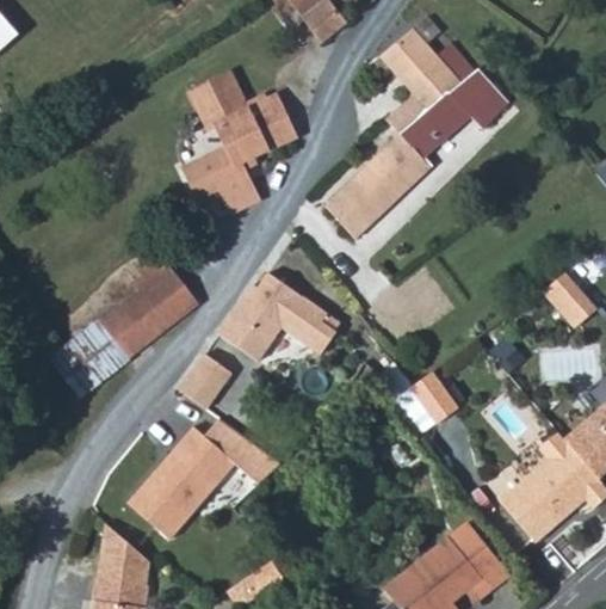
[(290,0),(322,42),(348,20),(332,0),(290,0)]
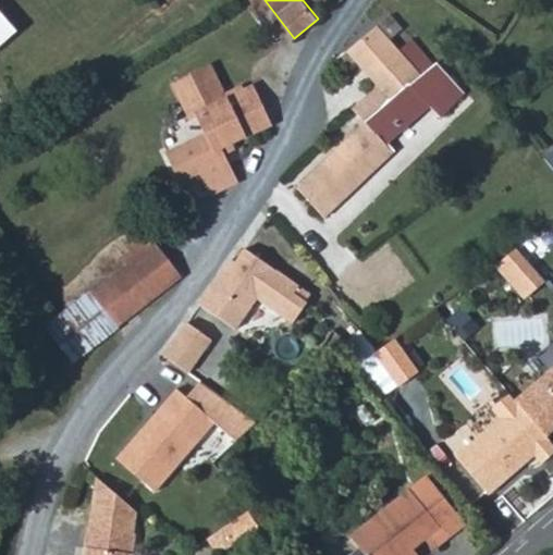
[(0,5),(0,10),(16,29),(0,44),(0,47),(21,29),(0,5)]
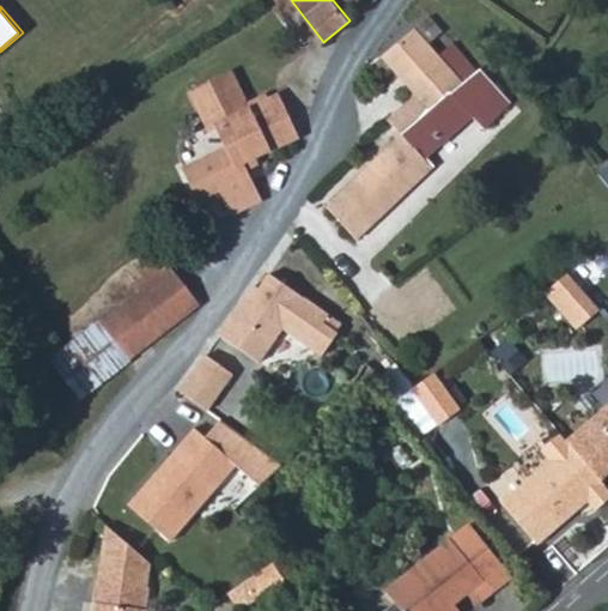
[(0,48),(18,32),(0,11),(0,48)]
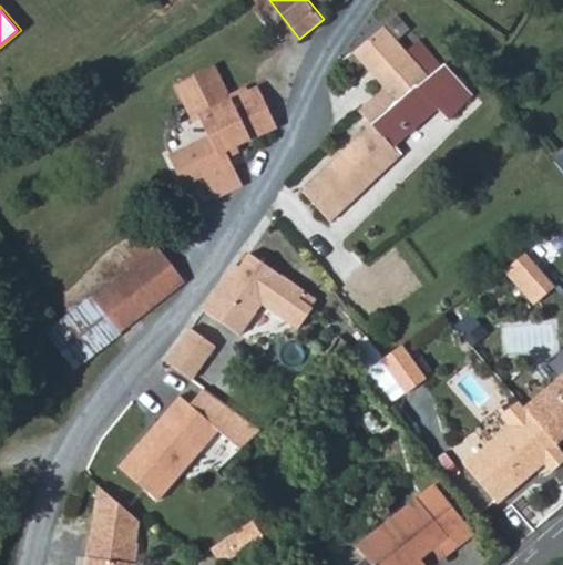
[(360,44),(345,59),(355,68),(365,61),(386,88),(398,100),(441,64),(419,38),(406,49),(385,24),(375,32),(360,44)]
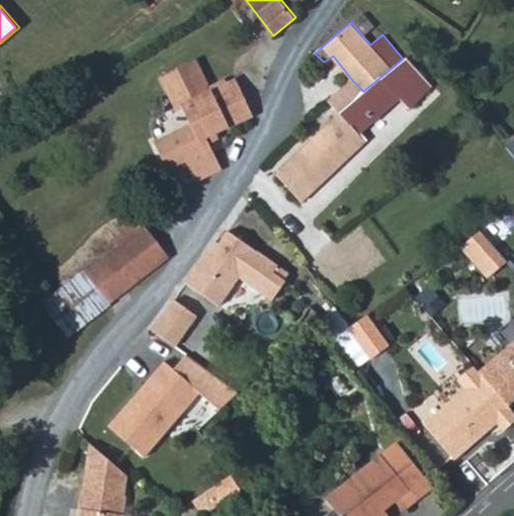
[(363,91),(352,80),(340,91),(351,103),(325,126),(315,137),(276,171),(301,198),(383,122),(377,115),(398,96),(404,103),(425,82),(403,59),(363,91)]
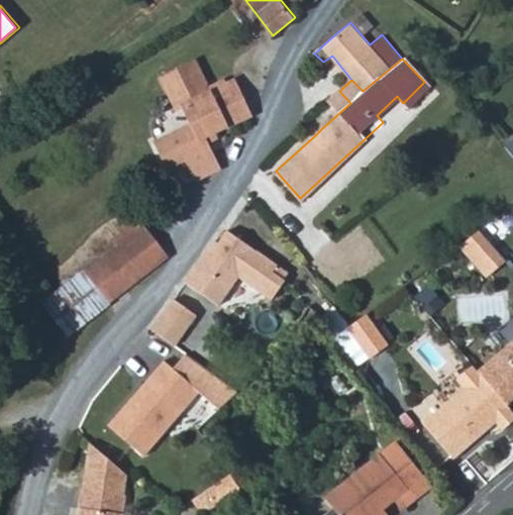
[(183,104),(225,83),(223,79),(207,86),(194,60),(162,77),(177,106),(183,104)]
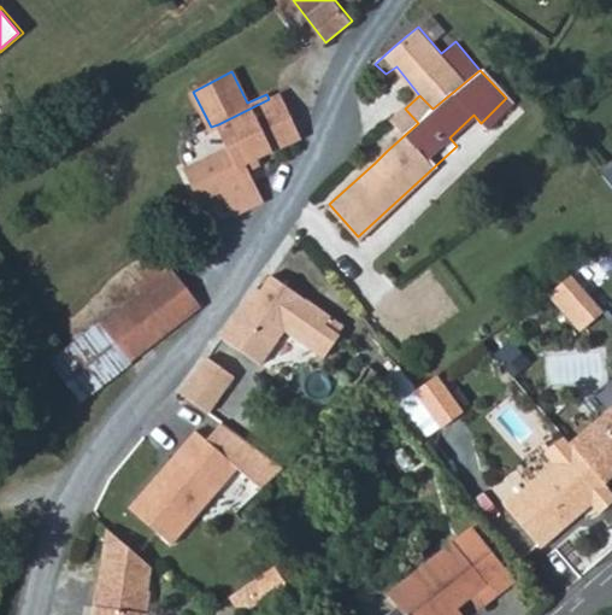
[(236,210),(262,198),(245,164),(300,135),(278,94),(269,99),(218,124),(219,124),(229,145),(188,168),(202,198),(224,186),(236,210)]
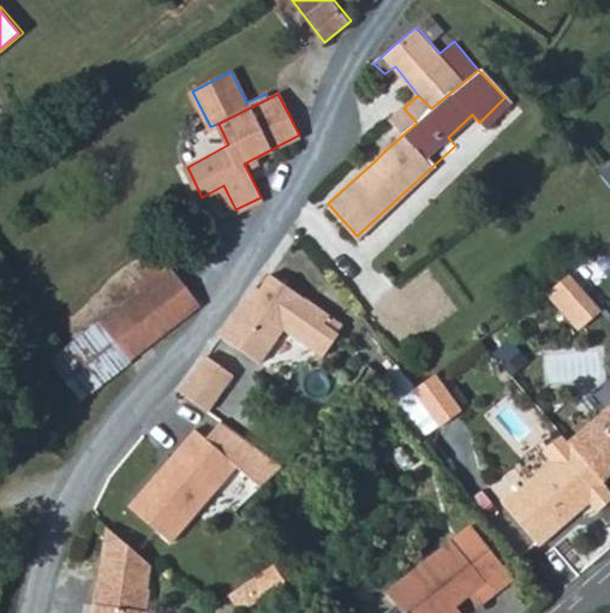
[(374,162),(386,150),(380,143),(365,154),(374,162)]
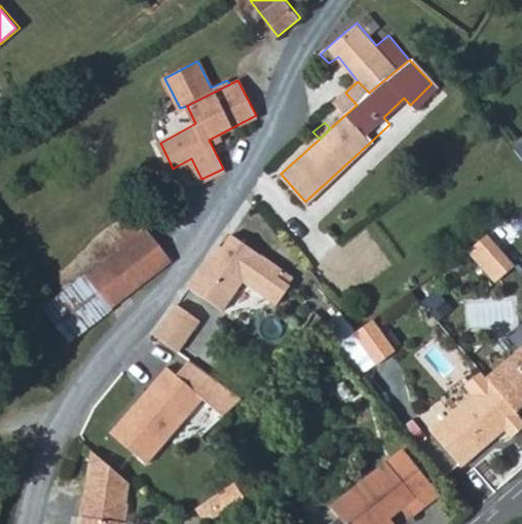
[(147,228),(122,247),(147,279),(173,260),(147,228)]
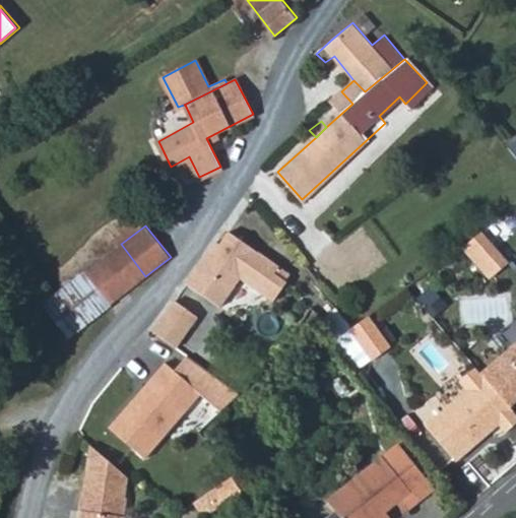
[(204,253),(183,284),(217,306),(238,277),(270,302),(284,282),(272,273),(277,266),(227,232),(208,256),(204,253)]
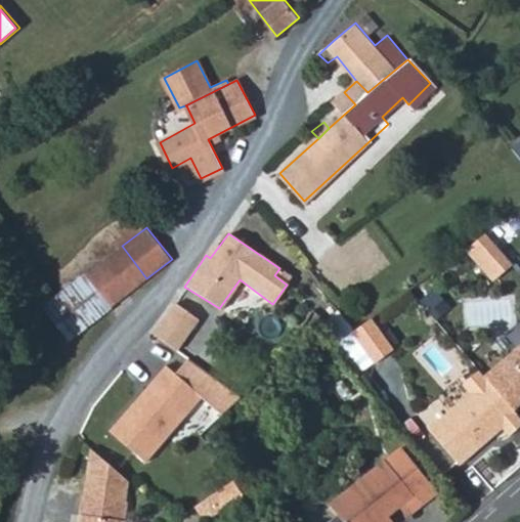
[(486,233),(469,245),(497,276),(513,263),(486,233)]
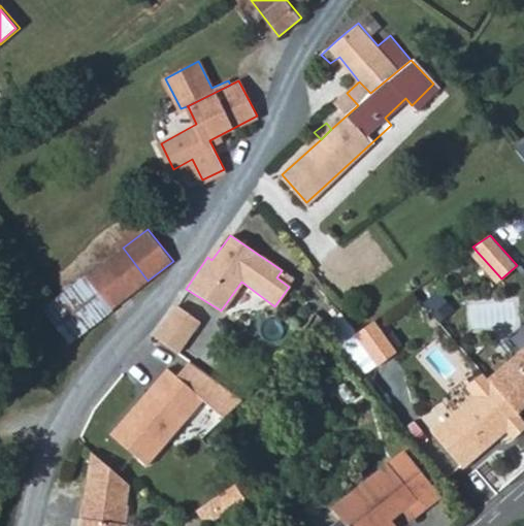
[(130,294),(148,281),(123,248),(103,262),(130,294)]
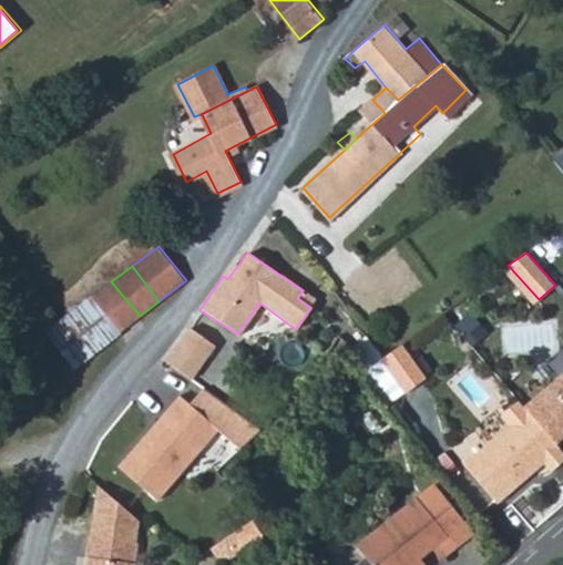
[(140,316),(111,281),(106,285),(89,298),(115,335),(140,316)]
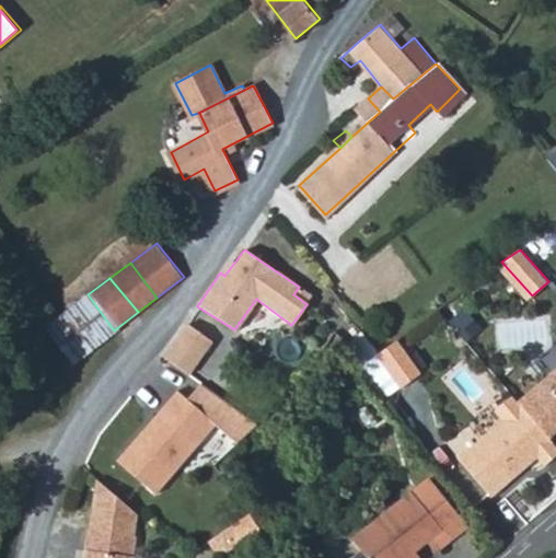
[(114,330),(88,294),(46,327),(73,362),(114,330)]
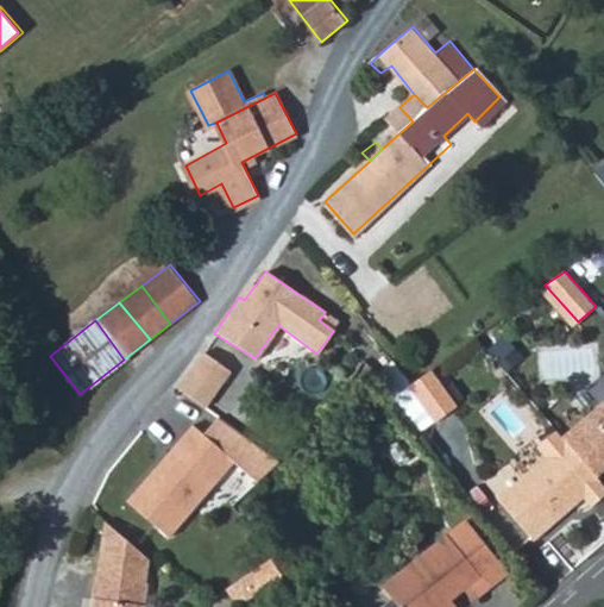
[(509,336),(492,348),(510,368),(527,355),(509,336)]
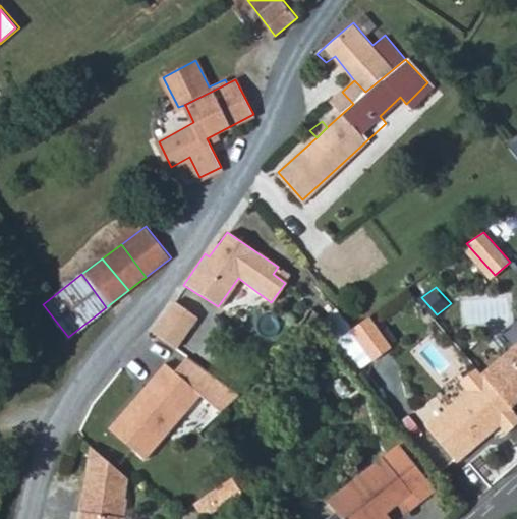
[(172,301),(151,334),(174,349),(195,316),(172,301)]
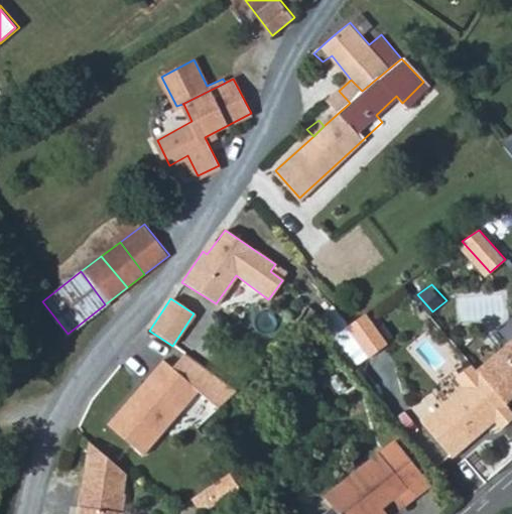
[(371,310),(353,324),(374,355),(393,342),(371,310)]
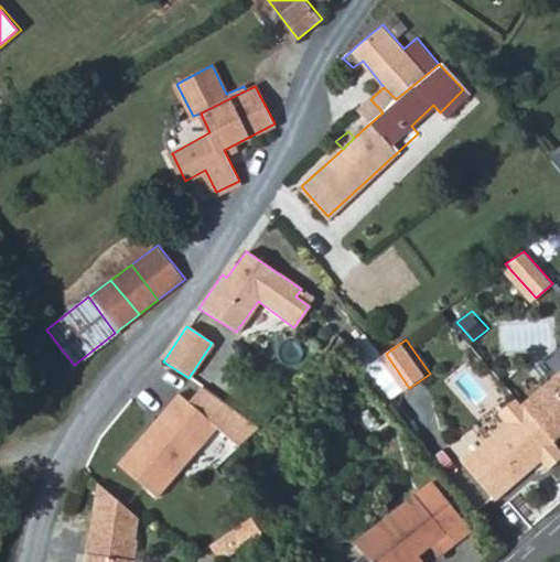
[(559,369),(524,402),(556,439),(559,435),(559,369)]
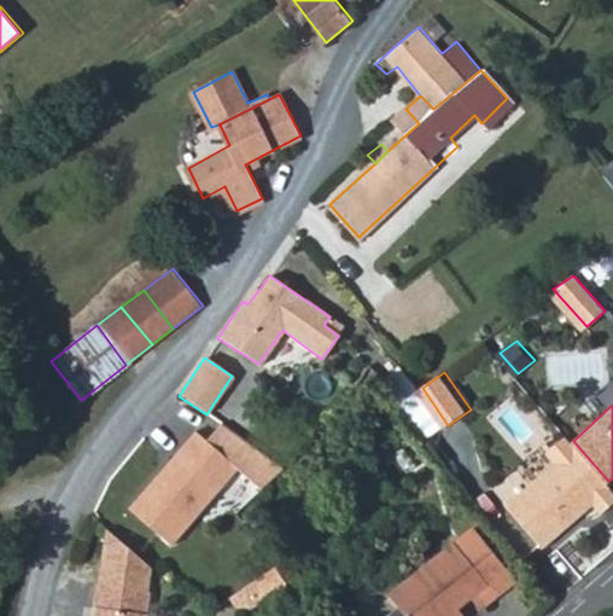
[(198,430),(132,506),(174,544),(243,468),(198,430)]
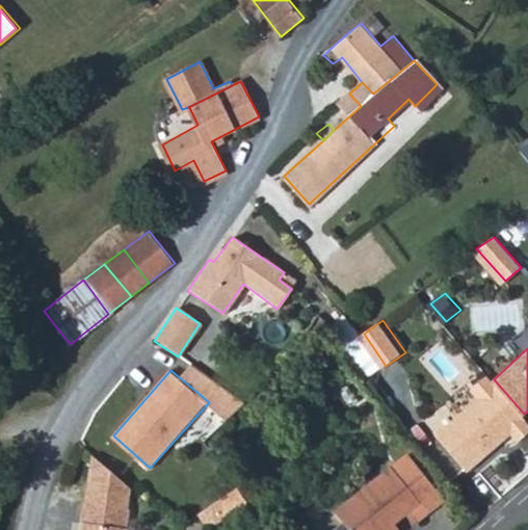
[(494,379),(489,373),(472,388),(479,396),(438,433),(470,470),(512,431),(520,439),(527,431),(527,417),(524,414),(494,379)]
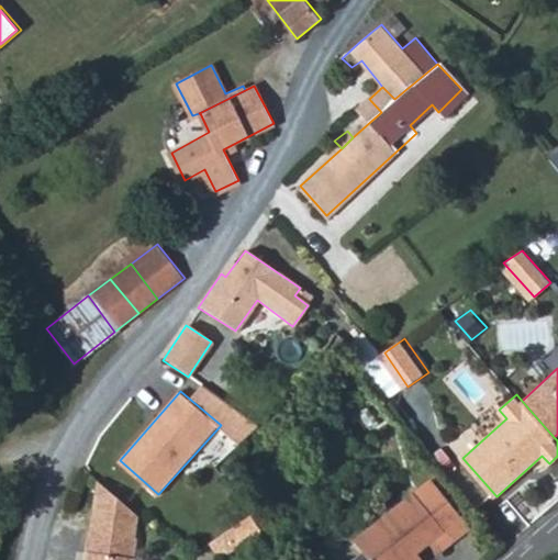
[(431,512),(448,496),(428,472),(352,536),(360,546),(347,557),(349,559),(410,559),(422,550),(419,546),(430,537),(443,525),(431,512)]
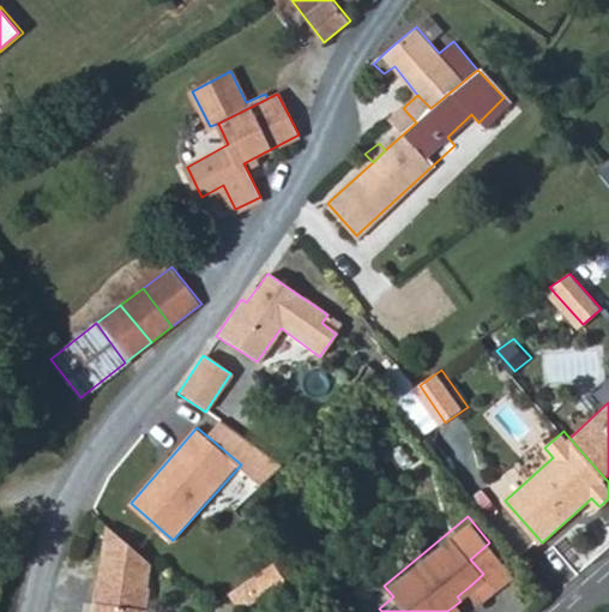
[(108,534),(101,586),(145,592),(148,568),(108,534)]
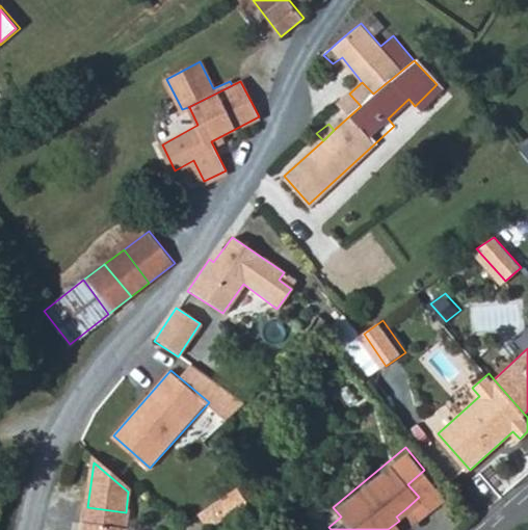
[(443,493),(424,470),(407,484),(419,497),(406,508),(415,518),(443,493)]
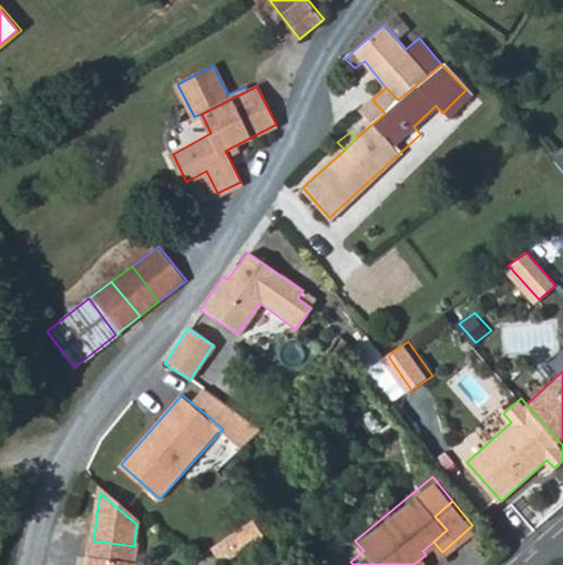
[(226,543),(234,557),(274,536),(266,522),(226,543)]
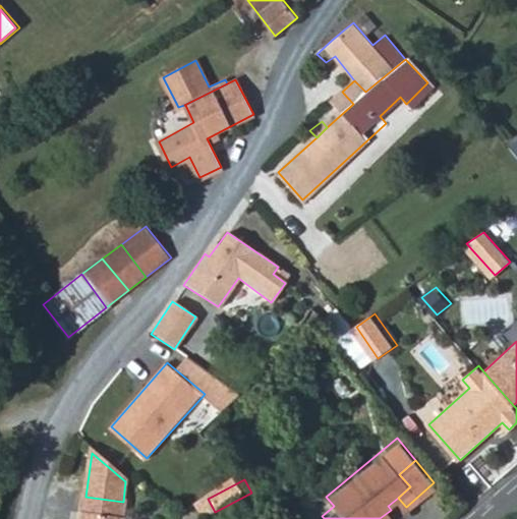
[(81,516),(80,518),(124,518),(126,503),(123,502),(85,497),(81,496),(78,516),(81,516)]
